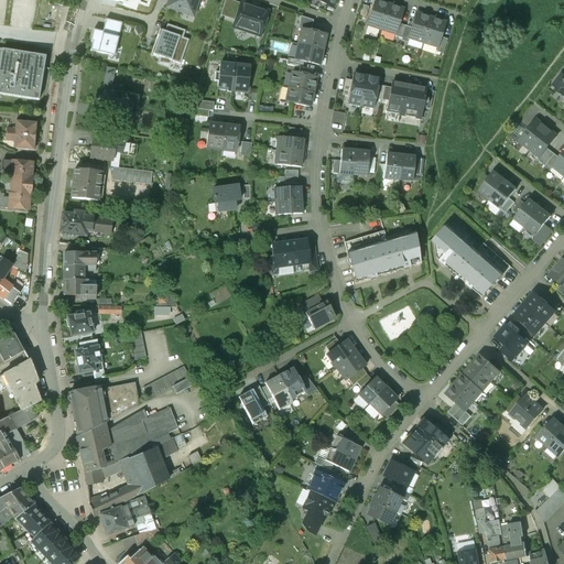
[(184,14),(185,13),(192,15),(197,0),(170,0),(167,7),(179,11),(184,14)]
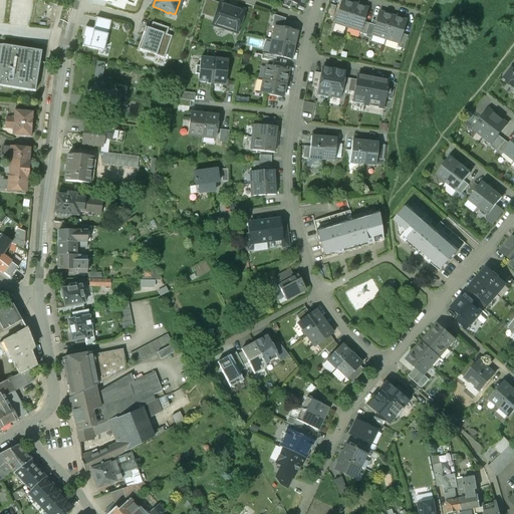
[(354,4),(341,0),(340,0),(334,23),(347,27),(354,4)]
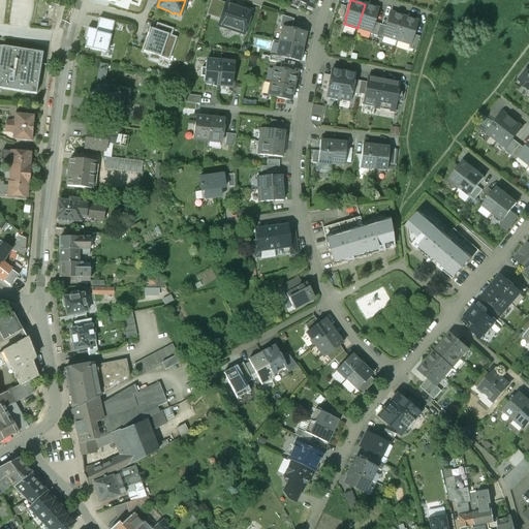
[(225,5),(211,1),(207,12),(219,17),(220,19),(225,5)]
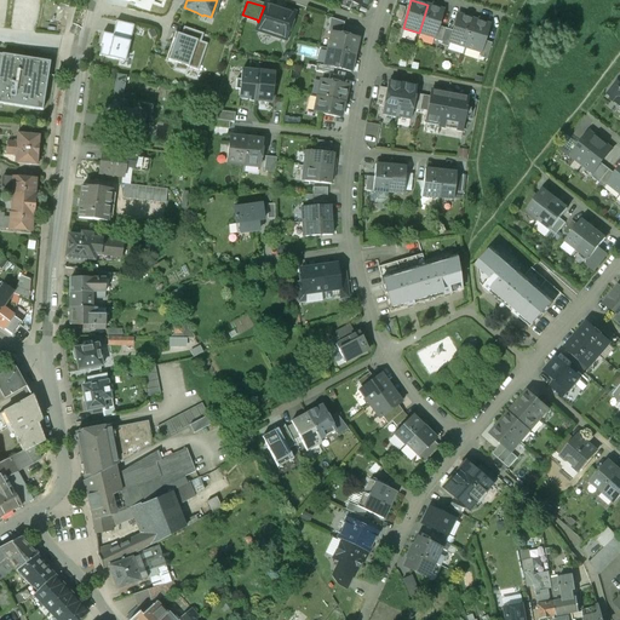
[(294,13),(265,4),(264,6),(258,22),(257,29),(286,39),(294,13)]
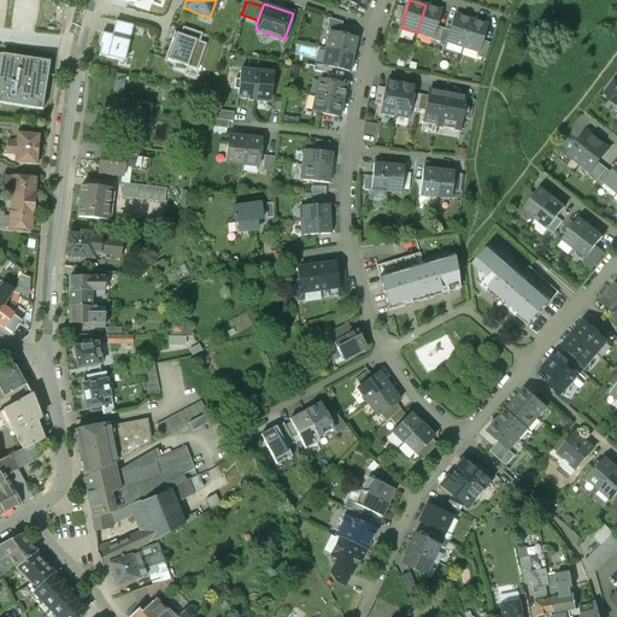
[(404,7),(397,5),(393,19),(399,21),(404,7)]
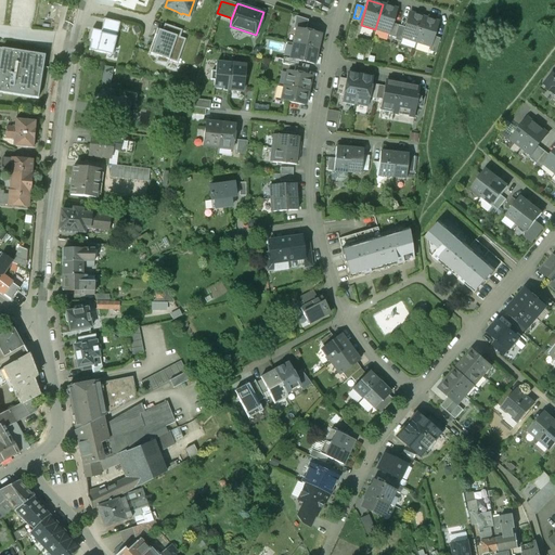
[(398,9),(383,4),(375,29),(389,34),(392,24),(398,9)]
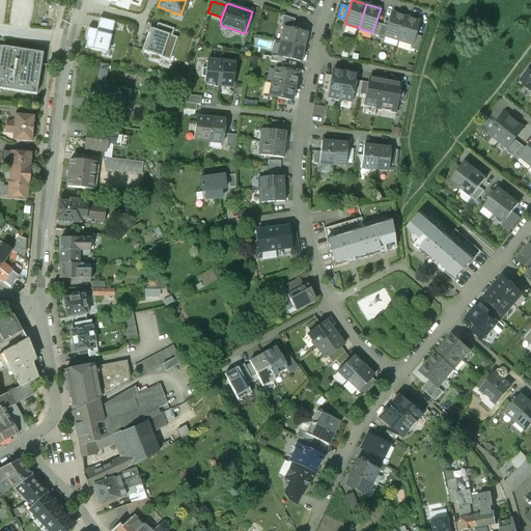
[(388,26),(385,36),(398,40),(406,17),(392,12),(388,26)]
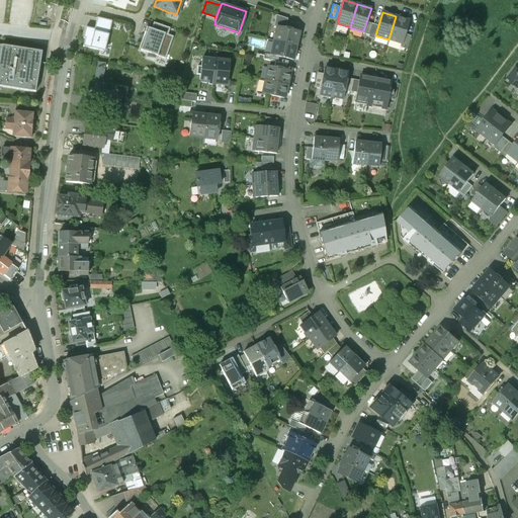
[(287,19),(276,15),(273,26),(277,27),(285,29),(287,19)]
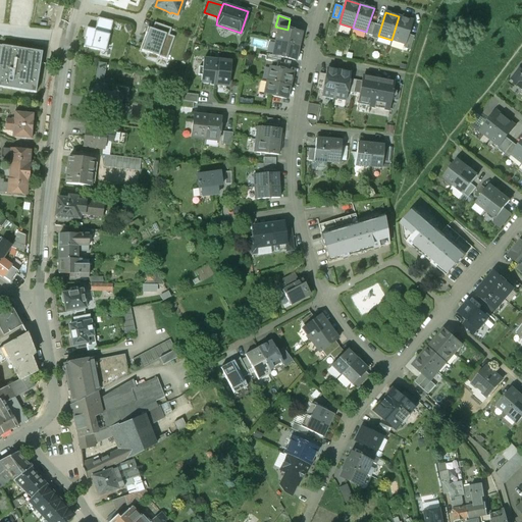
[(413,20),(399,16),(392,40),(406,44),(409,35),(413,20)]
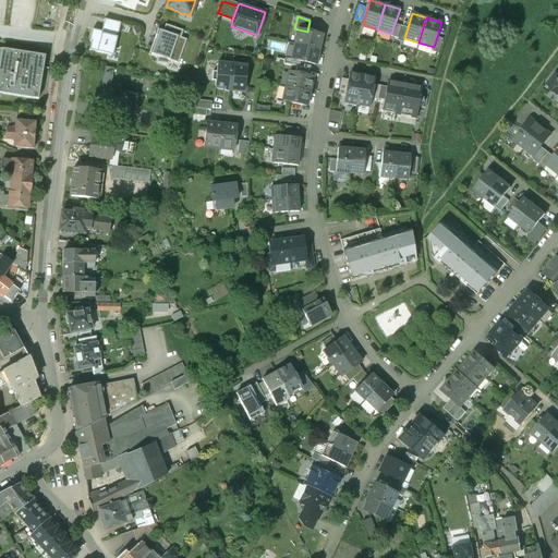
[(101,32),(93,29),(89,40),(92,41),(89,50),(112,56),(121,23),(105,20),(101,32)]
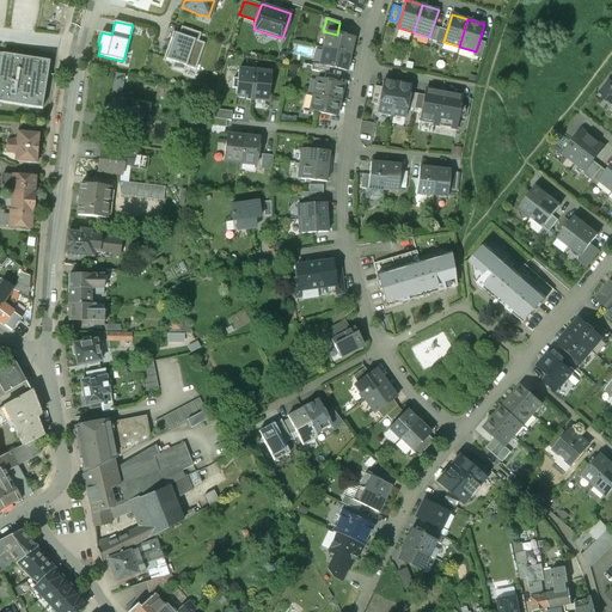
[(440,28),(433,26),(429,37),(429,40),(435,42),(440,28)]
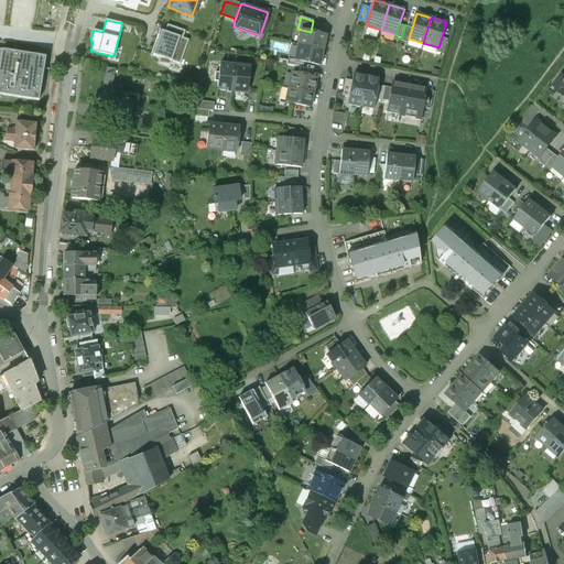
[(165,32),(183,38),(185,31),(167,25),(165,32)]
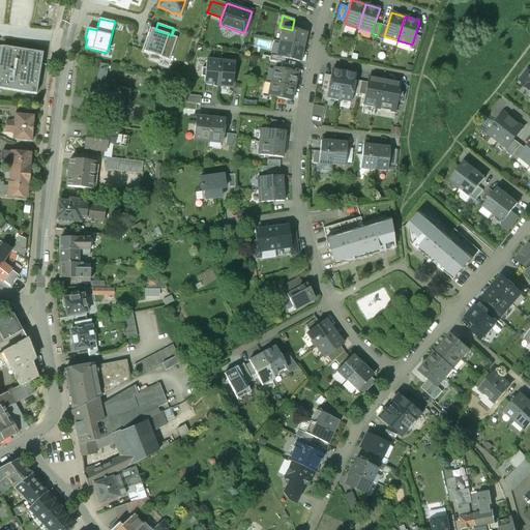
[(387,26),(381,24),(377,36),(377,38),(383,40),(384,36),(387,26)]
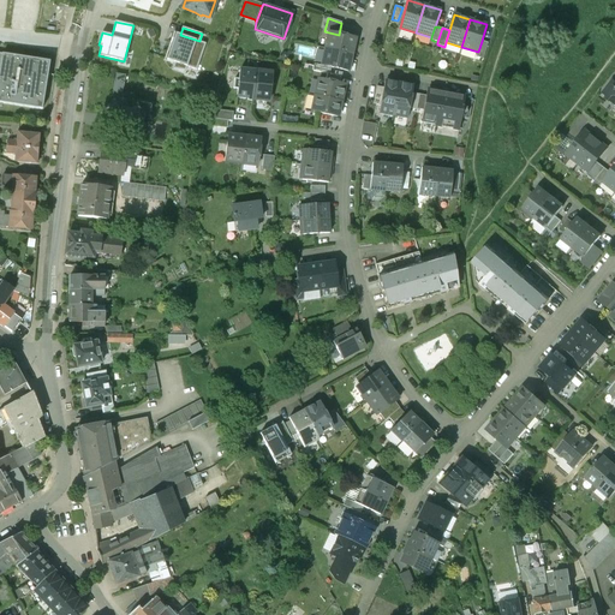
[(339,35),(329,33),(326,49),(351,54),(354,39),(339,35)]
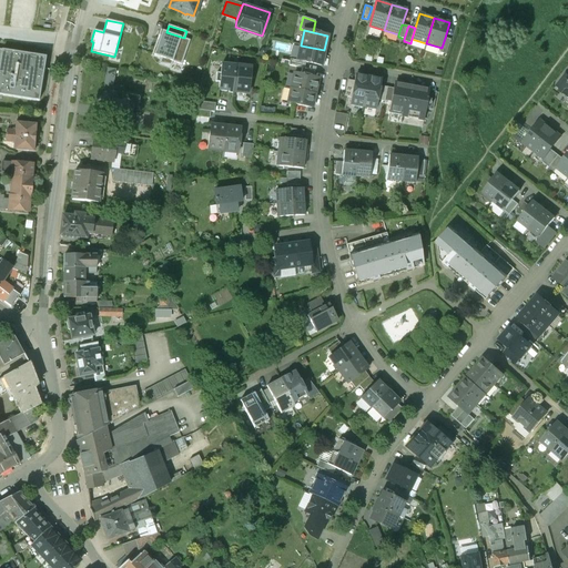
[(184,38),(166,32),(162,31),(154,56),(161,58),(159,63),(171,66),(173,61),(182,64),(190,40),(184,38)]
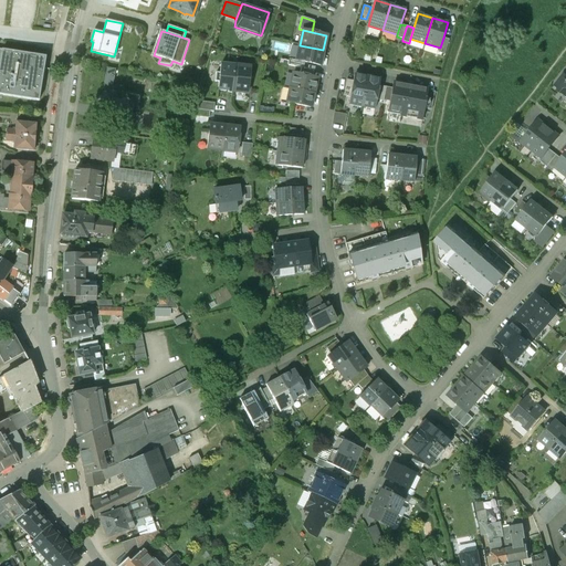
[(440,48),(438,52),(444,54),(449,39),(443,38),(440,48)]
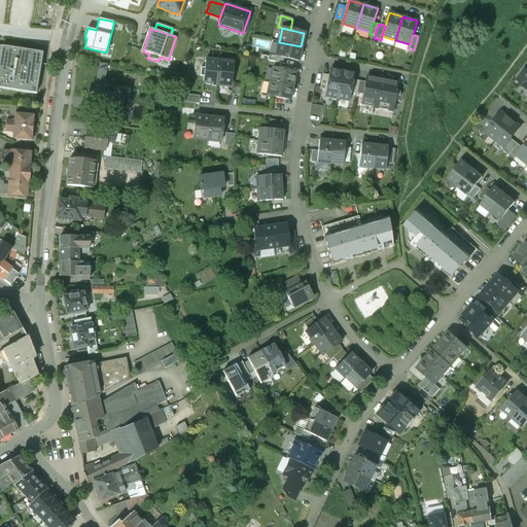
[(301,46),(279,42),(276,56),(283,58),(297,61),(301,46)]
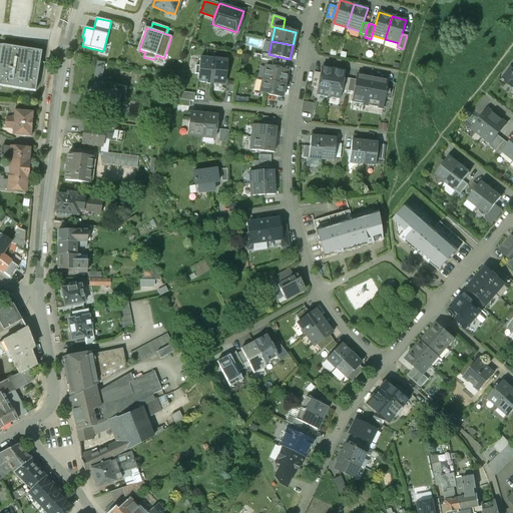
[(41,51),(0,44),(0,85),(35,91),(41,51)]
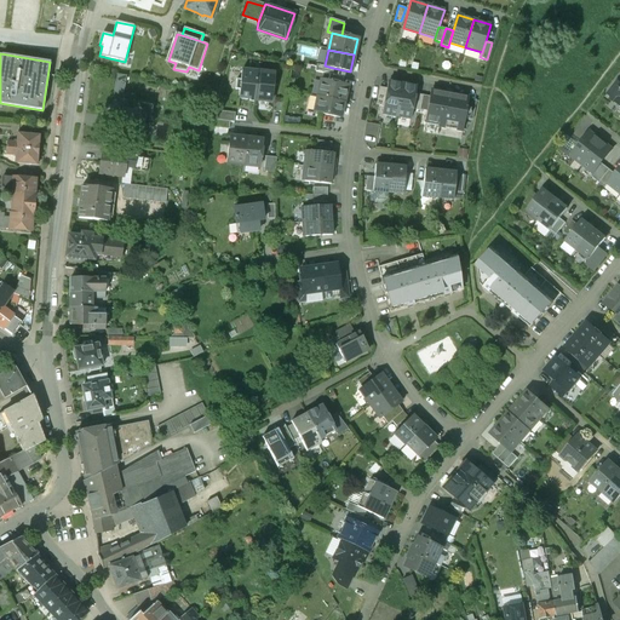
[(325,65),(317,64),(315,72),(329,75),(332,75),(333,68),(325,65)]
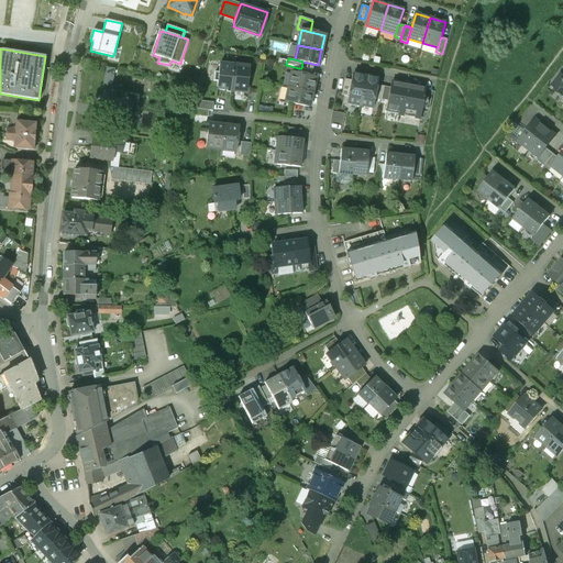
[(234,65),(220,63),(219,73),(214,72),(213,81),(218,81),(217,89),(227,90),(227,91),(231,92),(231,91),(234,65)]
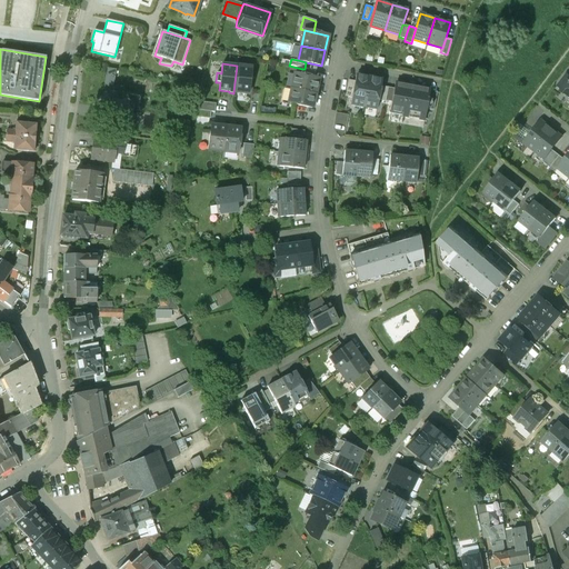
[(251,68),(237,66),(233,92),(248,93),(251,68)]
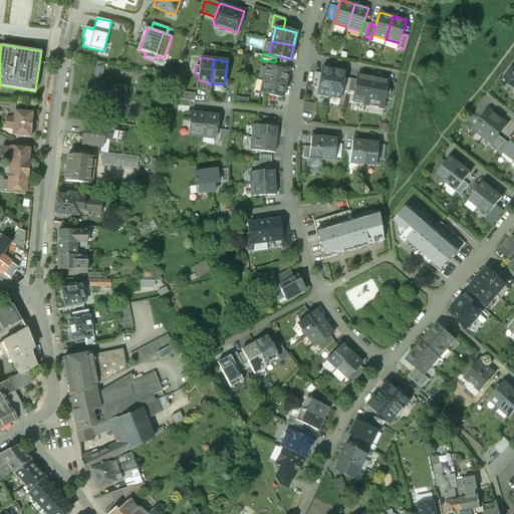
[(97,77),(105,77),(107,61),(98,60),(97,77)]
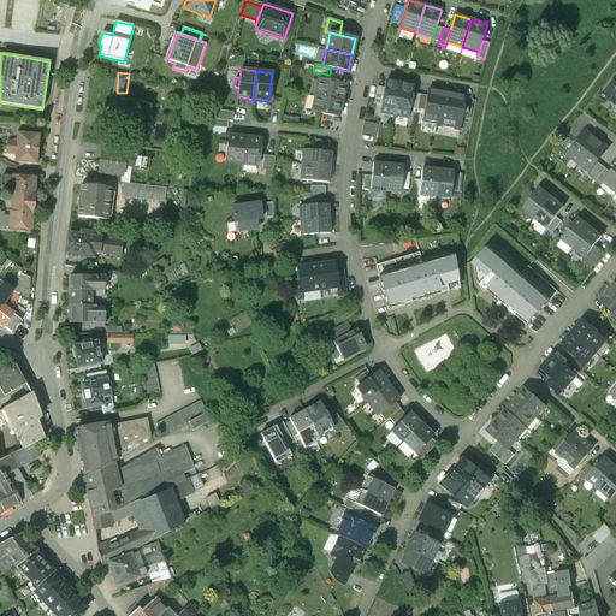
[(330,75),(327,75),(326,81),(339,84),(342,77),(330,75)]
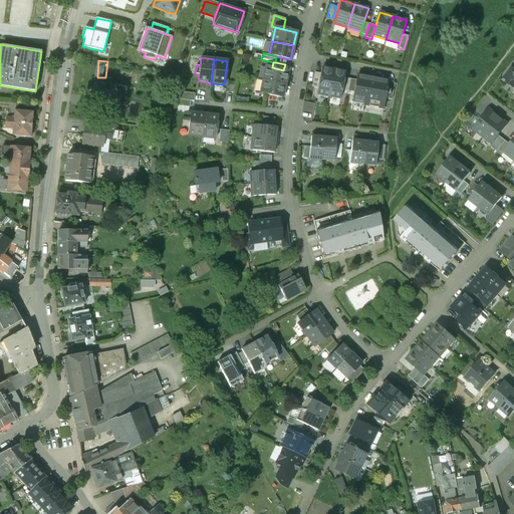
[(272,67),(266,66),(263,80),(285,85),(288,71),(283,70),(272,67)]
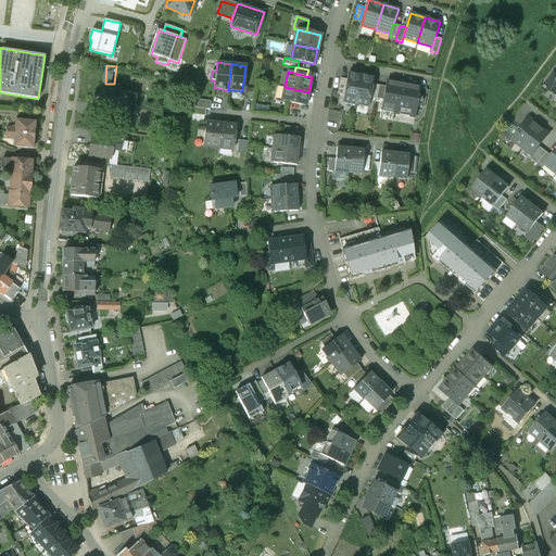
[(555,78),(555,73),(553,72),(543,84),(548,88),(555,78)]
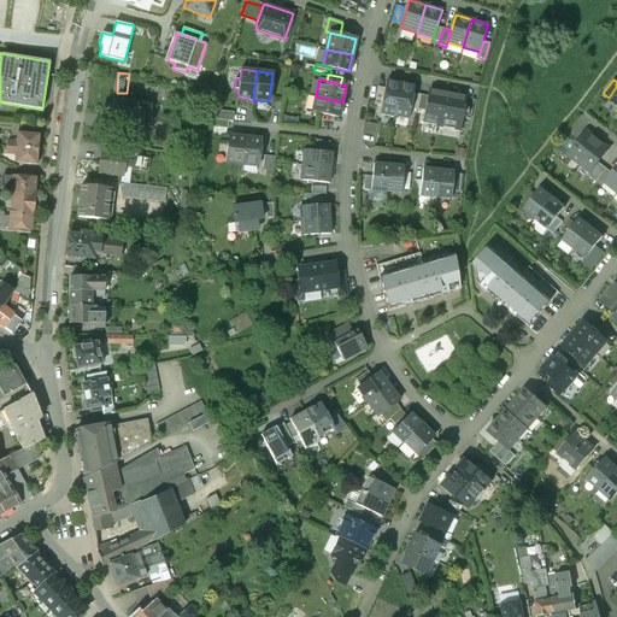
[(400,84),(386,82),(385,88),(381,106),(380,113),(394,116),(400,84)]
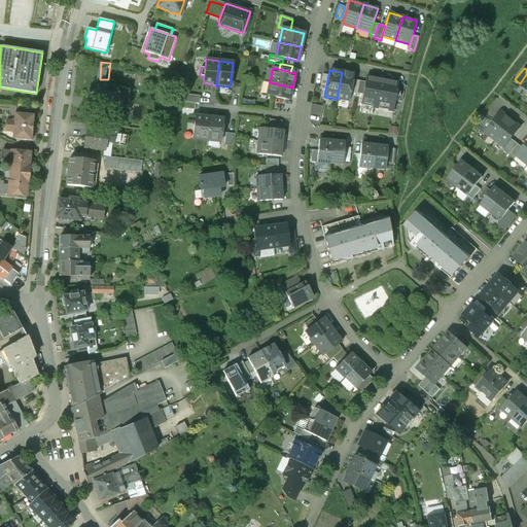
[(354,74),(342,72),(337,99),(349,101),(350,93),(353,79),(354,74)]
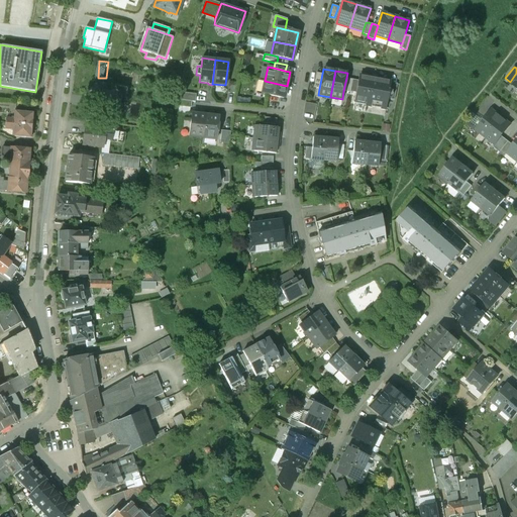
[(322,74),(316,73),(314,88),(319,89),(322,74)]
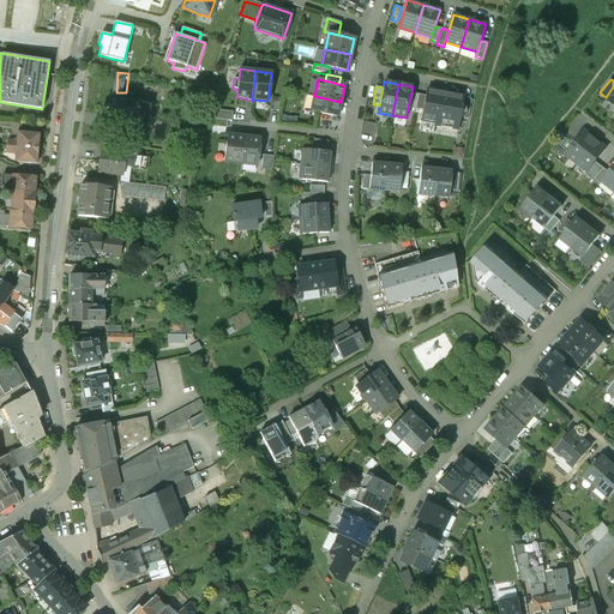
[(440,92),(427,90),(426,96),(422,110),(421,120),(434,122),(440,92)]
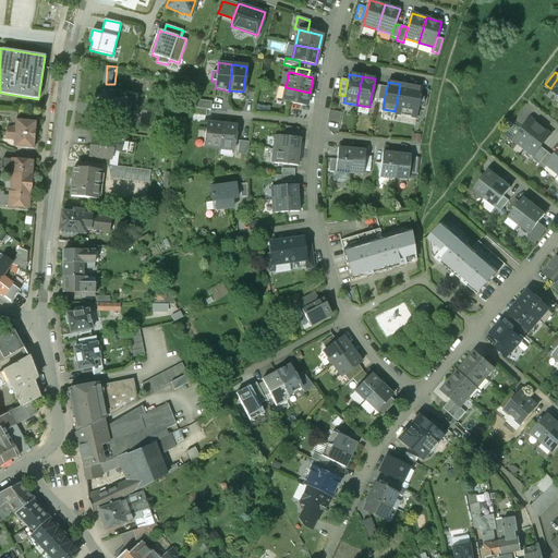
[(380,86),(374,84),(371,98),(377,99),(380,86)]
